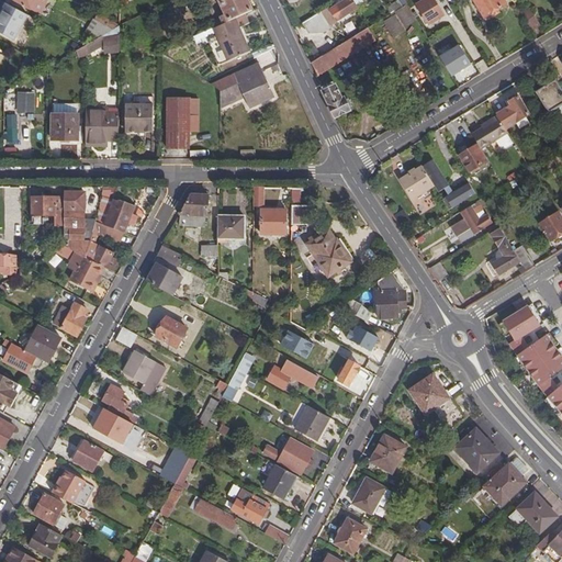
[(14,0),(40,13),(46,0),(14,0)]
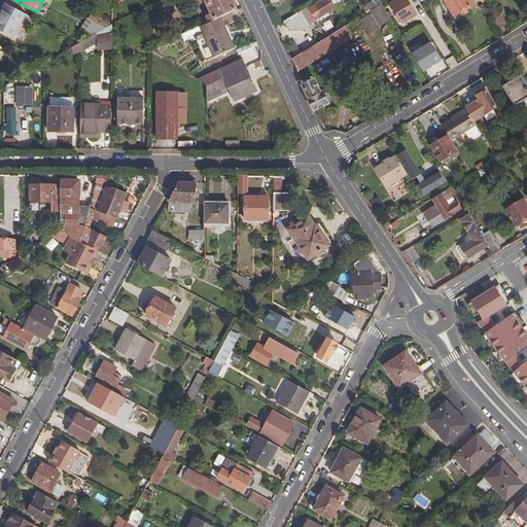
[(220,18),(237,9),(232,0),(205,0),(212,14),(200,20),(202,26),(220,18)]
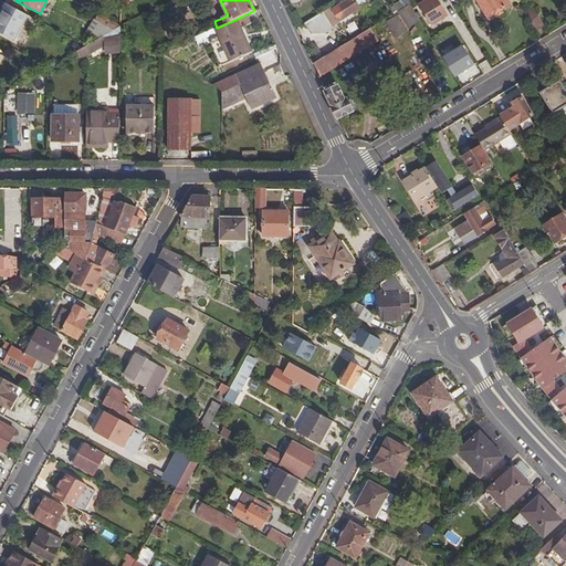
[(353,0),(343,0),(305,23),(311,33),(324,35),(342,24),(339,20),(358,9),(353,0)]
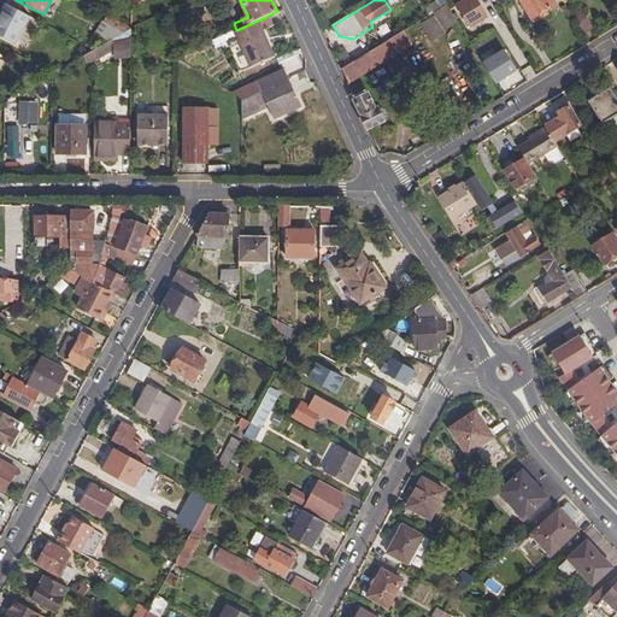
[(429,16),(442,7),(438,0),(425,9),(429,16)]
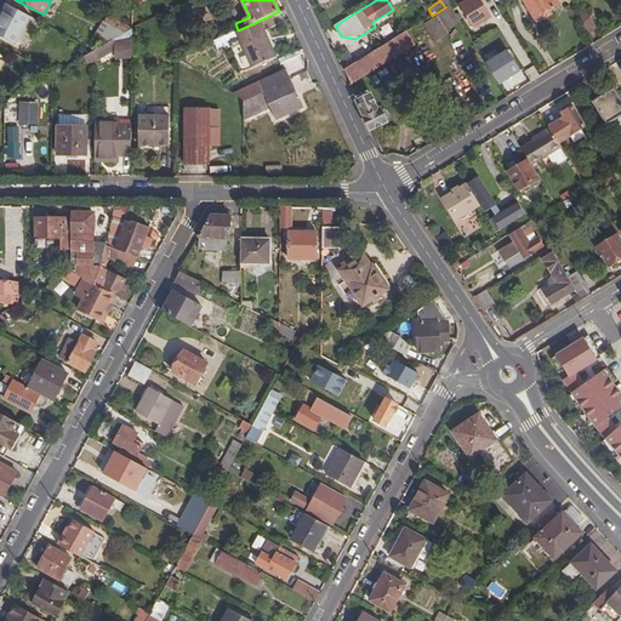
[(482,0),(468,0),(461,5),(474,27),(493,16),(482,0)]
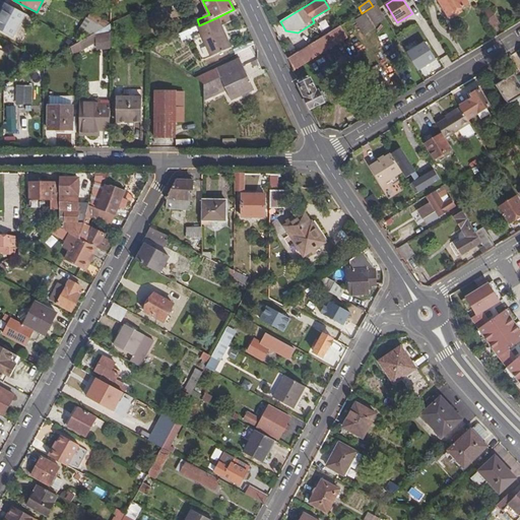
[(438,0),(449,16),(468,4),(465,0),(438,0)]
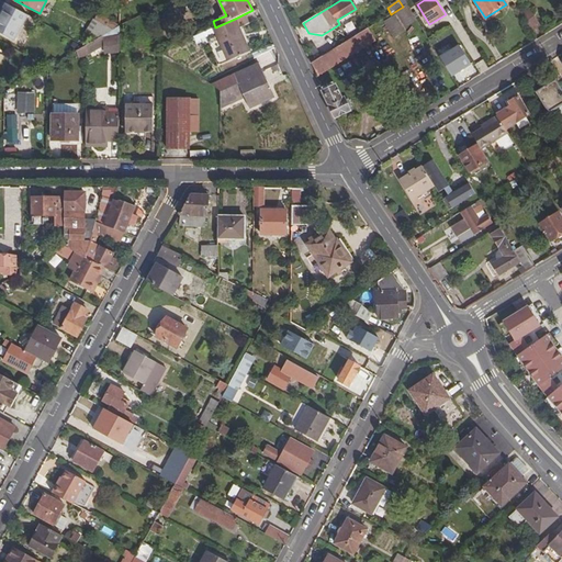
[(29,14),(7,3),(0,15),(0,33),(13,41),(29,14)]
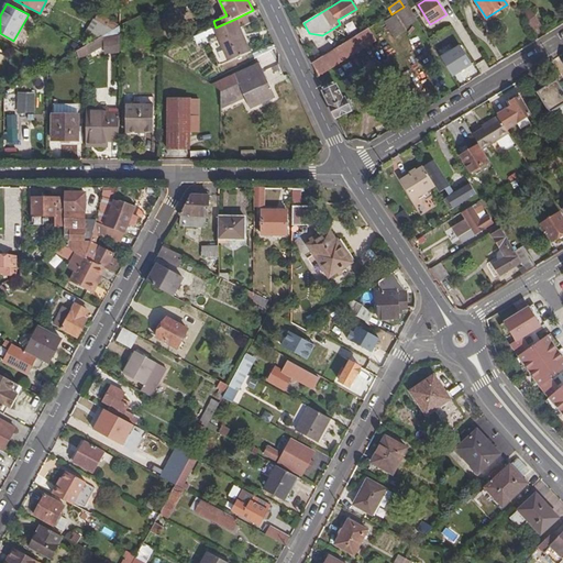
[(393,36),(415,22),(405,7),(383,21),(393,36)]
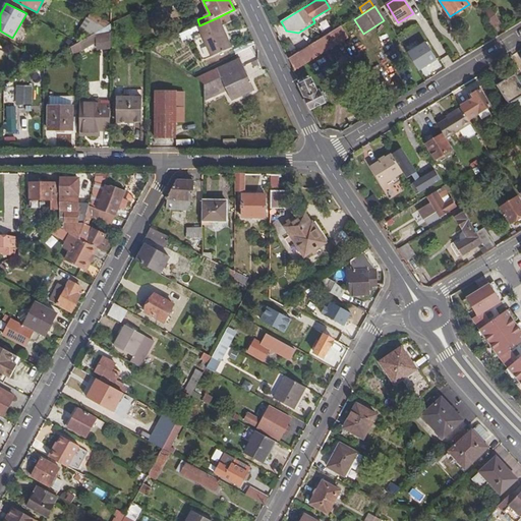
[(483,12),(493,27),(500,23),(489,7),(483,12)]
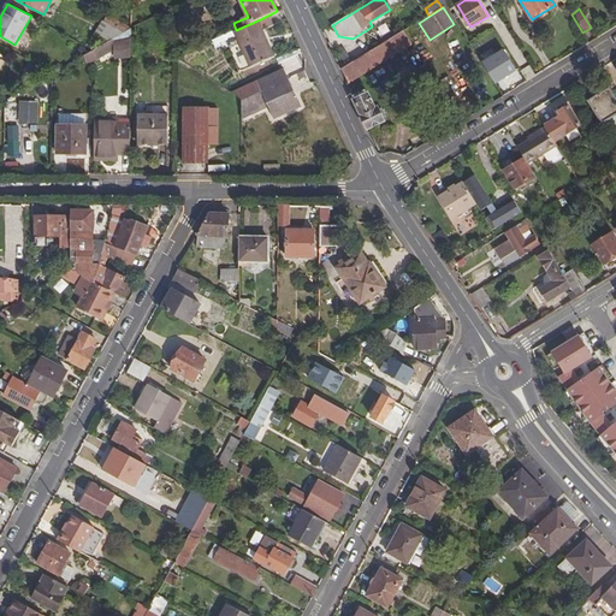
[(113,39),(130,29),(108,16),(94,36),(104,45),(113,39)]
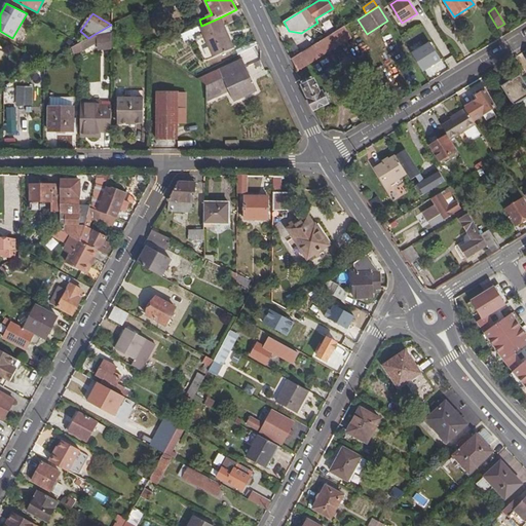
[(233,48),(220,17),(201,26),(199,27),(202,31),(213,57),(233,48)]
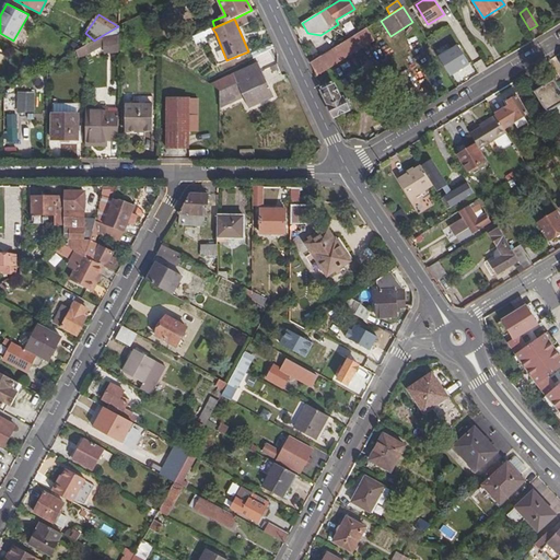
[(103,35),(103,43),(103,45),(103,53),(119,51),(119,34),(119,25),(118,26),(103,35)]
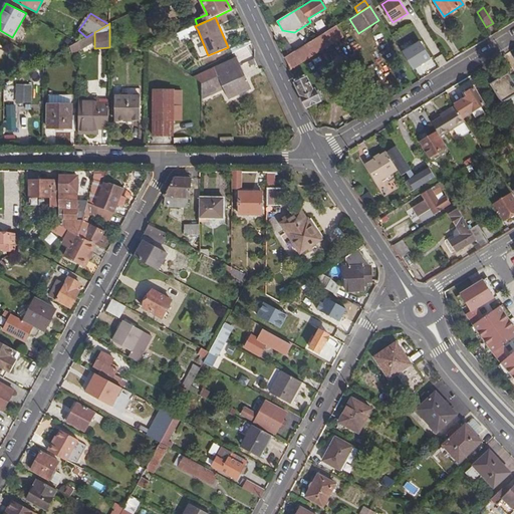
[(337,25),(285,57),(291,69),(343,37),(337,25)]
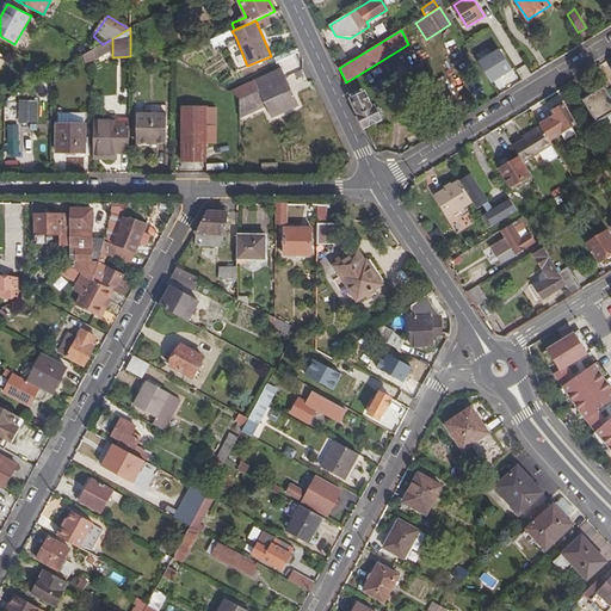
[(93,49),(94,60),(112,49),(112,47),(112,38),(103,44),(93,49)]
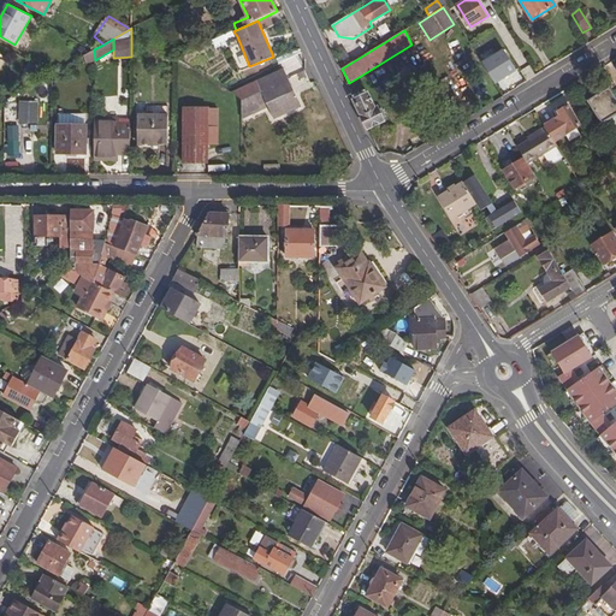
[(496,83),(517,71),(504,51),(484,63),(496,83)]
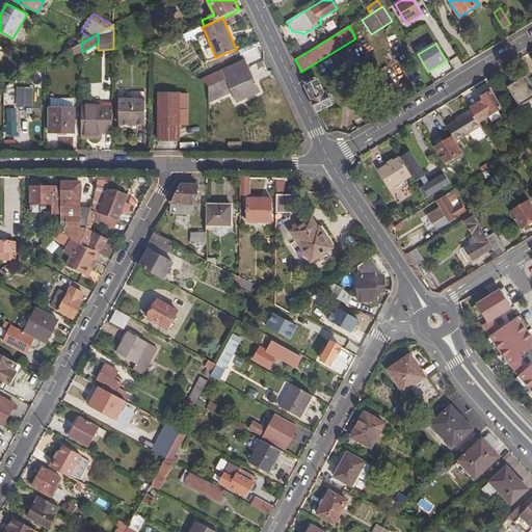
[(245,59),(198,80),(209,86),(208,103),(218,98),(218,94),(230,88),(232,91),(236,102),(260,90),(245,59)]
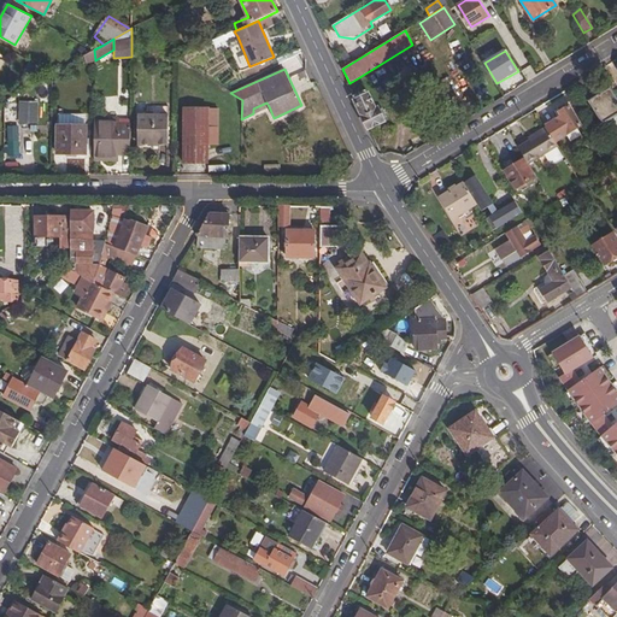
[(616,128),(616,98),(611,88),(589,101),(610,134),(616,128)]
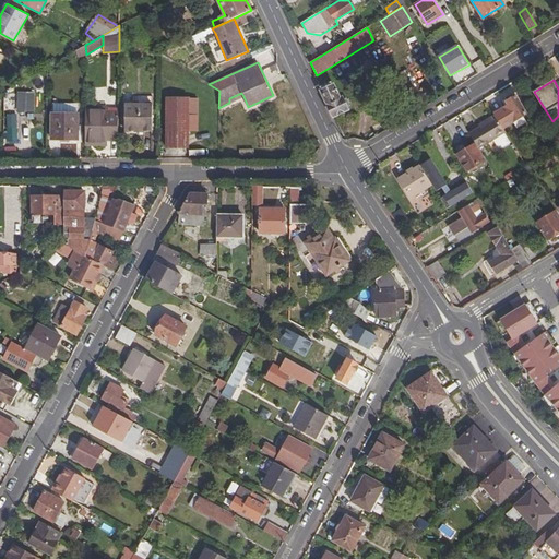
[(332,82),(321,86),(334,117),(348,110),(343,99),(341,100),(332,82)]
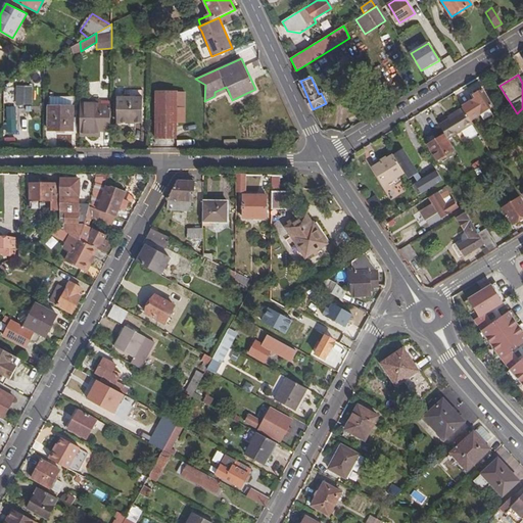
[(215,96),(228,90),(226,87),(215,92),(215,96)]
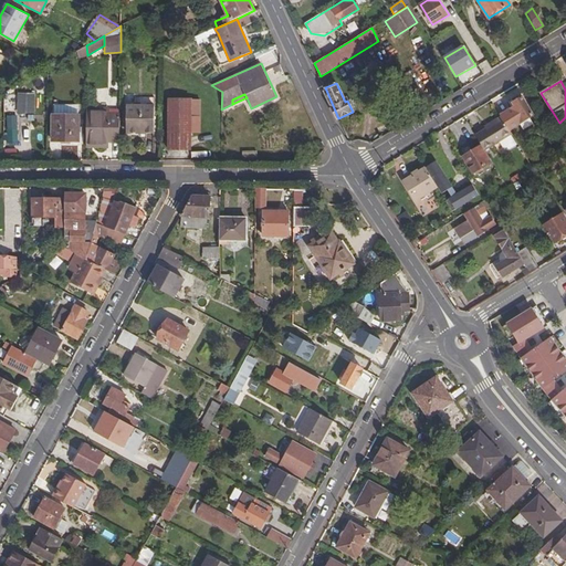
[(30,95),(10,95),(10,109),(34,109),(34,101),(30,101),(30,95)]
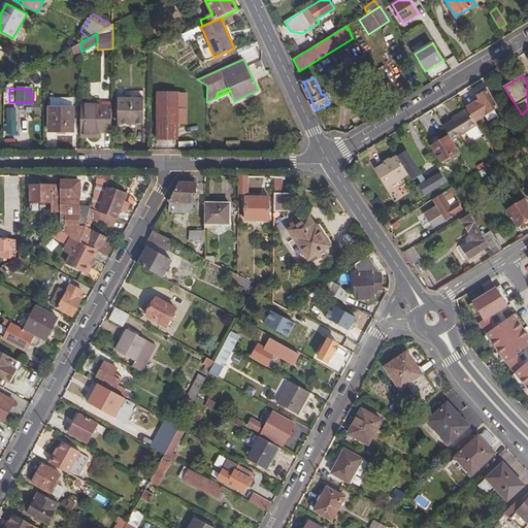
[(477,103),(467,108),(468,110),(474,121),(497,107),(487,91),(474,98),(477,103)]
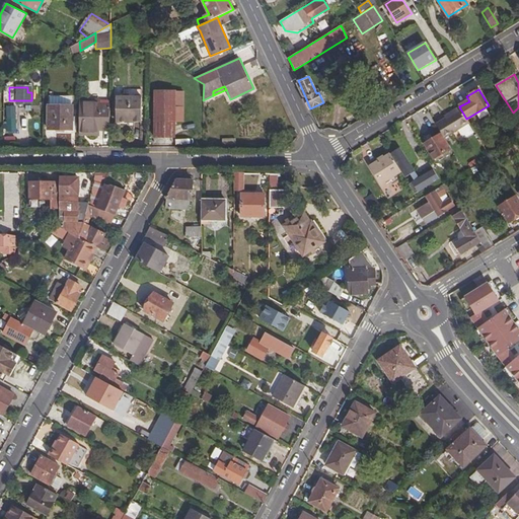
[(174,137),(175,122),(175,91),(154,91),(154,137),(174,137)]
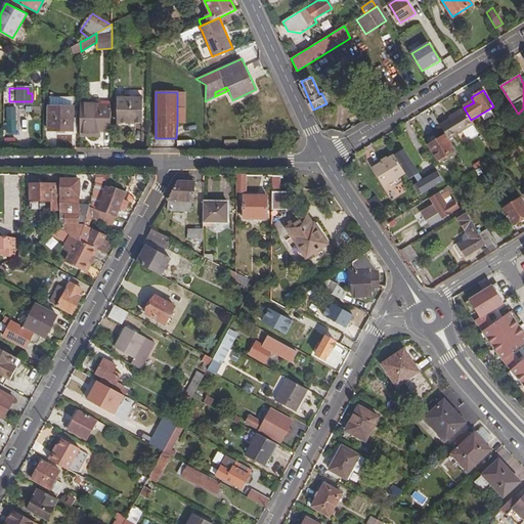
[(177,92),(177,123),(185,123),(185,92),(177,92)]
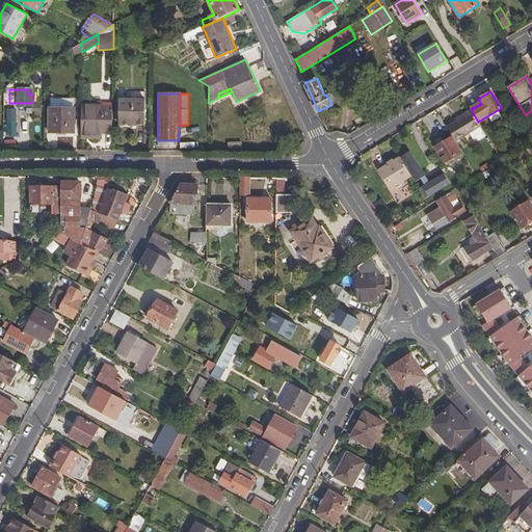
[(50,108),(49,132),(74,133),(74,109),(73,99),(51,99),(51,108),(50,108)]
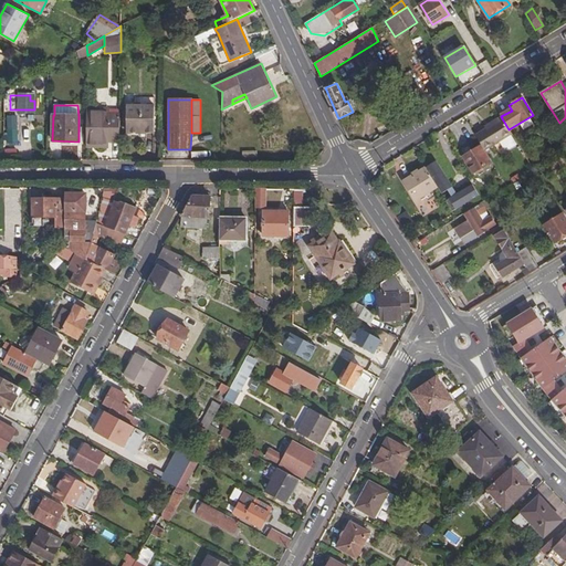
[(147,128),(146,133),(154,133),(154,106),(126,106),(126,128),(147,128)]
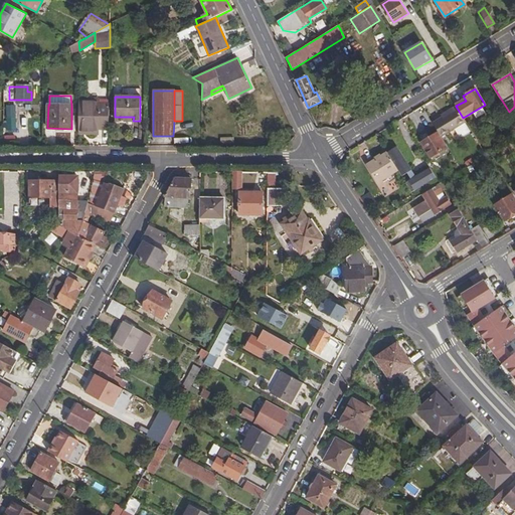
[(99,128),(109,129),(109,100),(78,100),(78,134),(89,134),(89,131),(99,131),(99,128)]
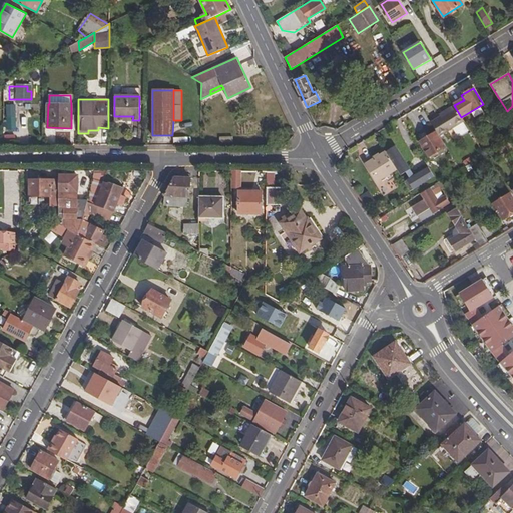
[(4,104),(5,130),(15,129),(14,104),(4,104)]
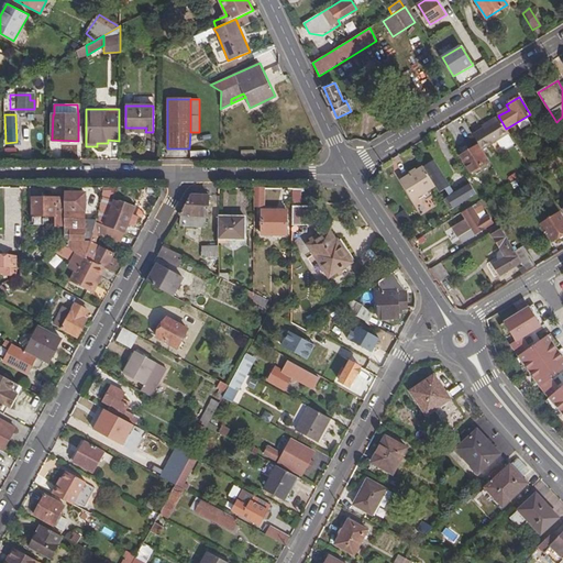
[(499,118),(498,116),(483,125),(483,128),(499,118)]
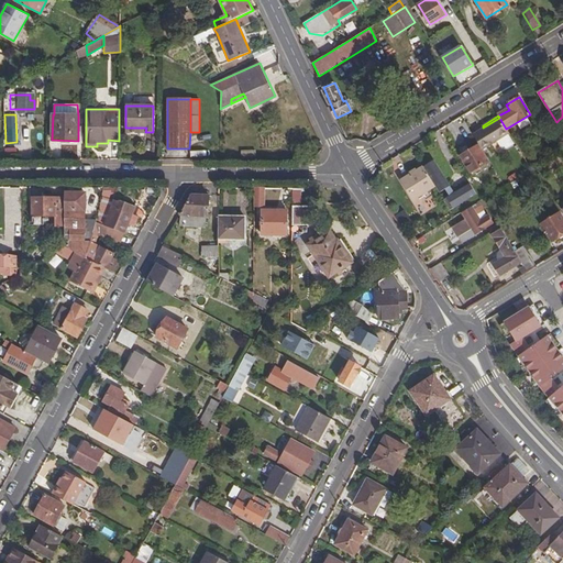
[(498,138),(508,132),(506,129),(499,118),(483,128),(473,133),(482,148),(498,138)]
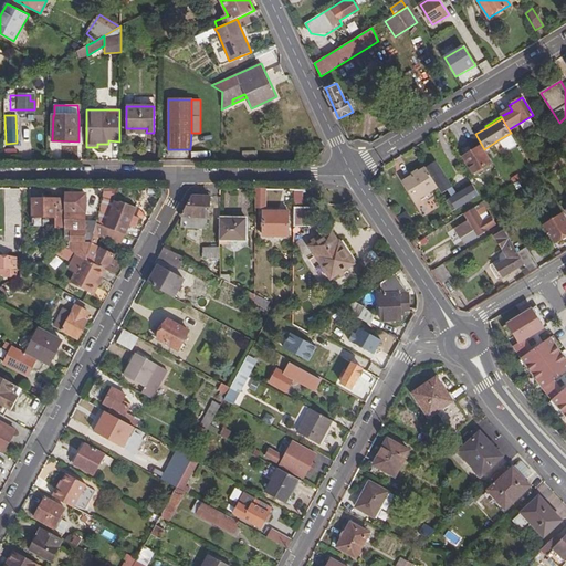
[(516,143),(511,133),(501,138),(507,148),(516,143)]
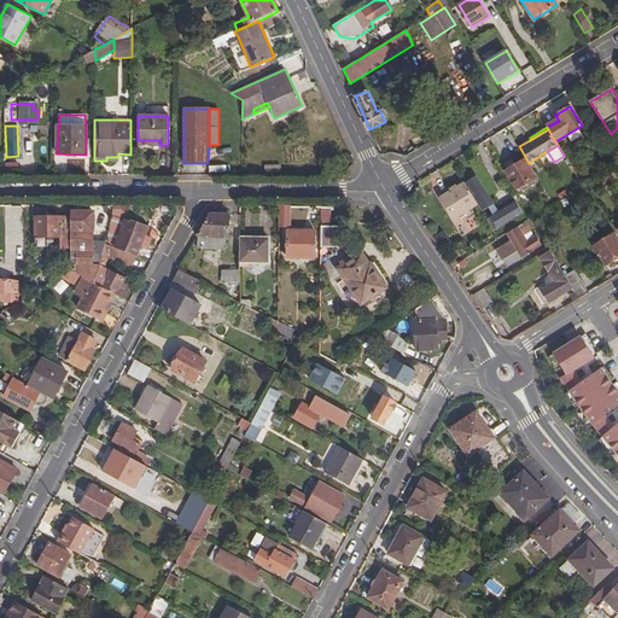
[(85,158),(70,158),(70,173),(85,172),(85,158)]
